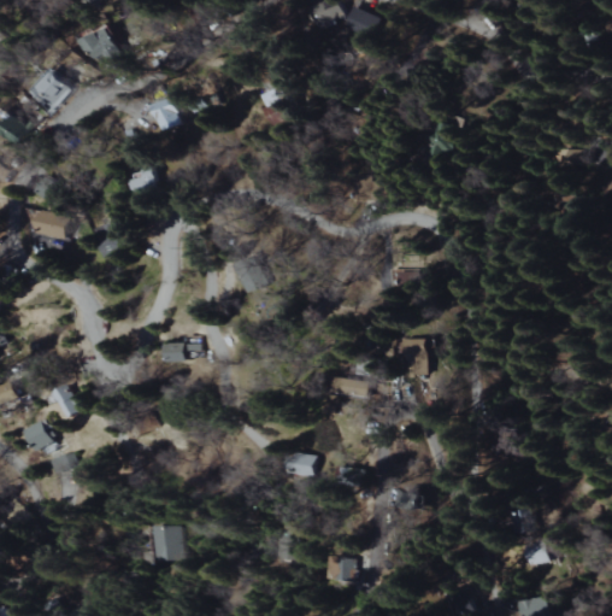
[(378,17),(352,5),(342,29),(368,40),(378,17)]
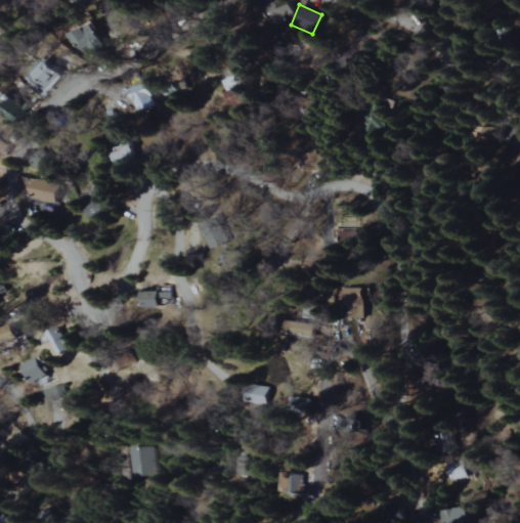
[(76,51),(85,47),(89,56),(102,51),(89,24),(68,34),(76,51)]
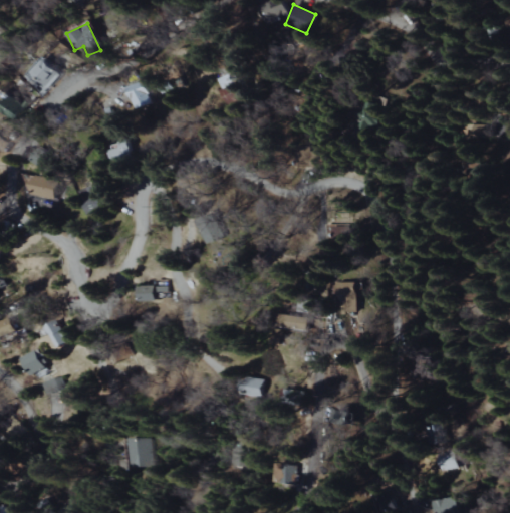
[(249,94),(243,79),(233,82),(230,72),(214,78),(224,103),(249,94)]
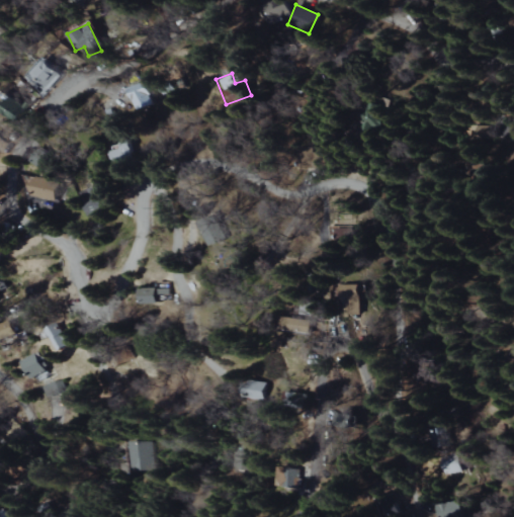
[(156,94),(170,89),(166,79),(153,84),(156,94)]
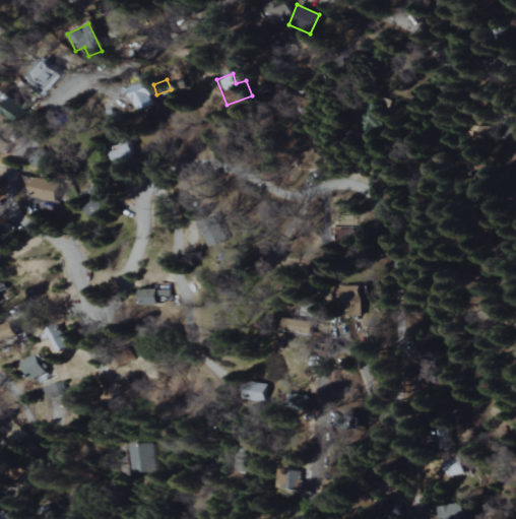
[(127,90),(132,110),(150,104),(144,85),(127,90)]
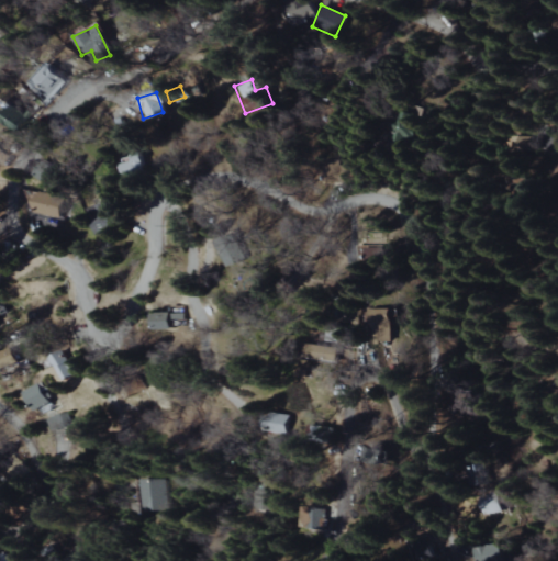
[(26,111),(7,103),(0,119),(0,125),(19,132),(26,111)]
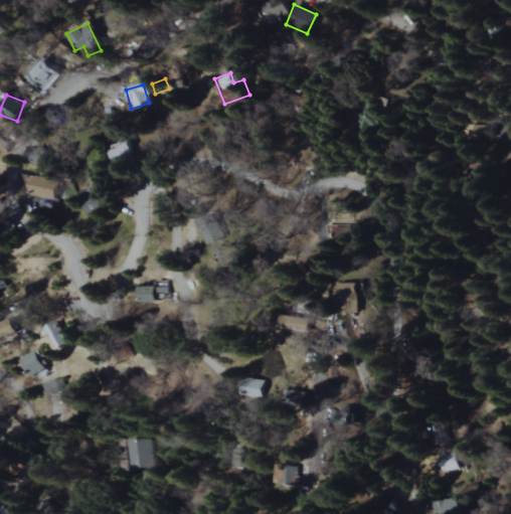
[(469,128),(469,138),(485,138),(486,129),(469,128)]
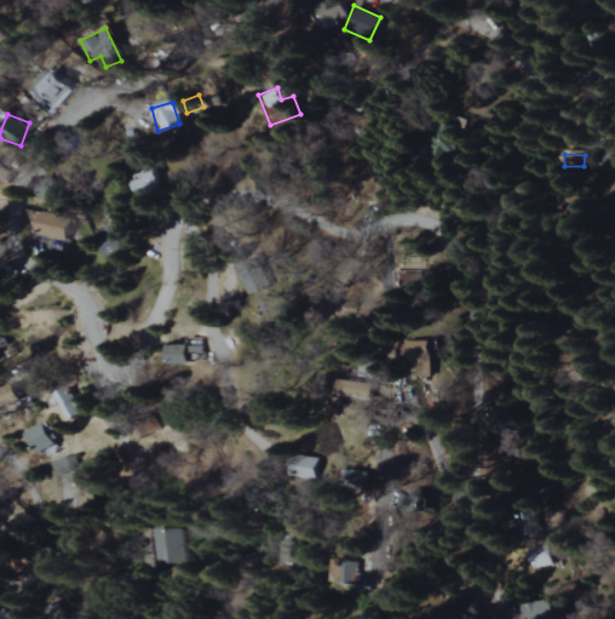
[(159,191),(153,168),(142,171),(143,176),(131,179),(136,198),(159,191)]
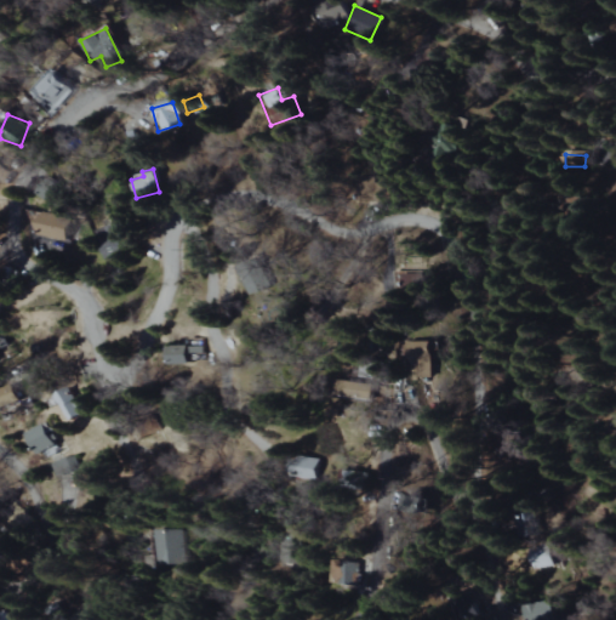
[(36,191),(53,205),(62,195),(44,182),(36,191)]
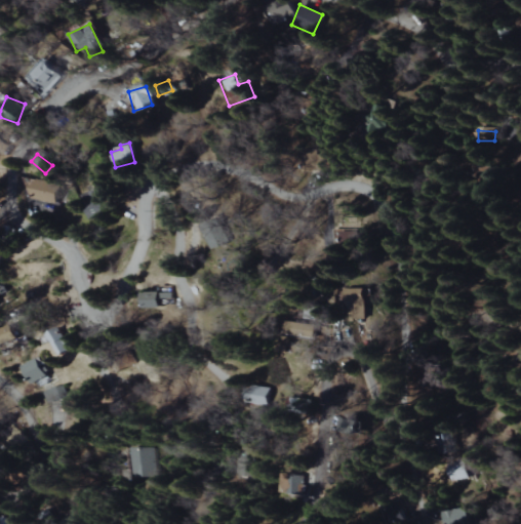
[(31,199),(54,202),(57,183),(33,178),(31,199)]
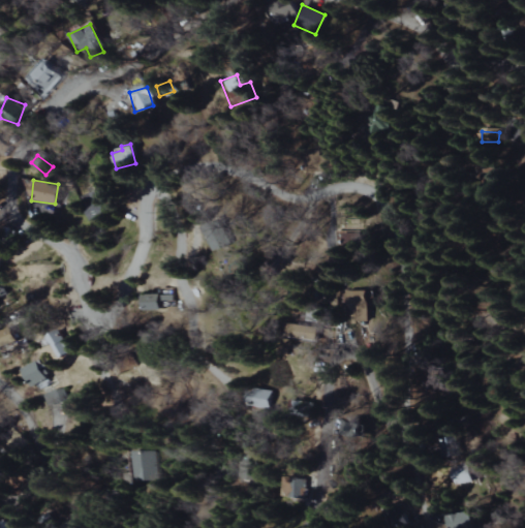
[(88,222),(106,216),(98,189),(80,195),(88,222)]
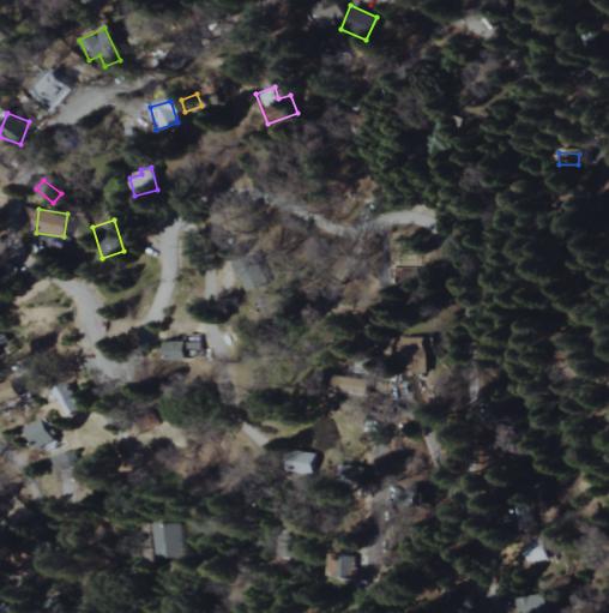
[(234,264),(246,292),(266,282),(254,254),(234,264)]
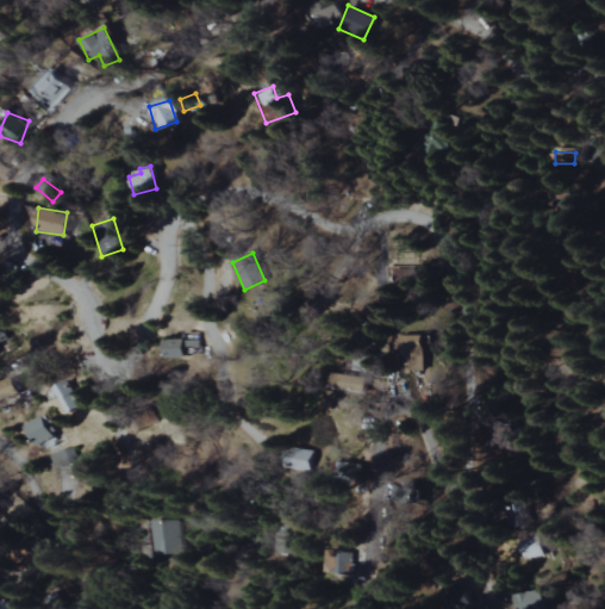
[(416,269),(387,266),(385,285),(413,289),(416,269)]
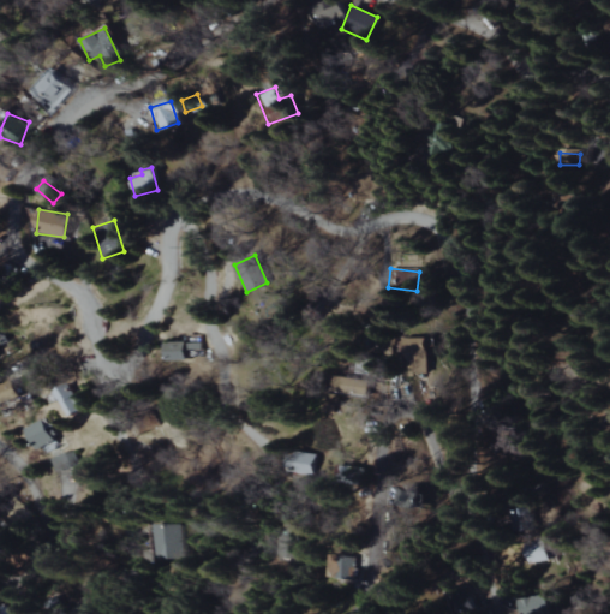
[(425,357),(425,337),(395,335),(395,356),(425,357)]
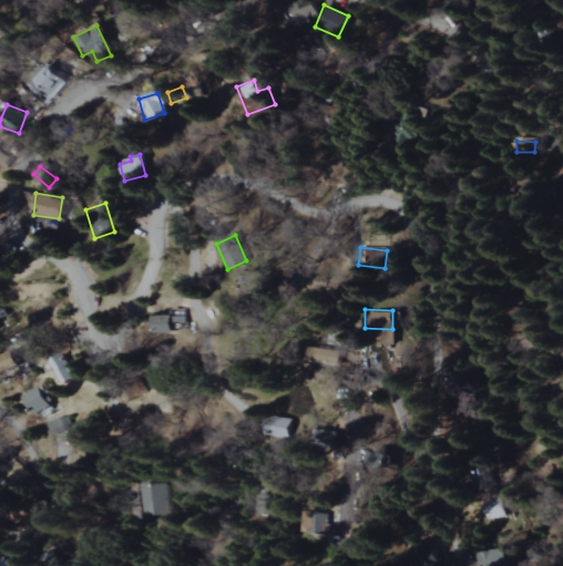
[(174,331),(173,322),(185,322),(184,315),(157,316),(157,332),(174,331)]
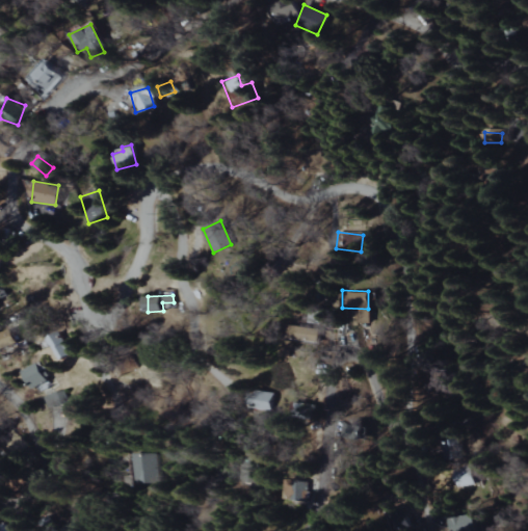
[(0,350),(15,343),(8,328),(0,332),(0,350)]
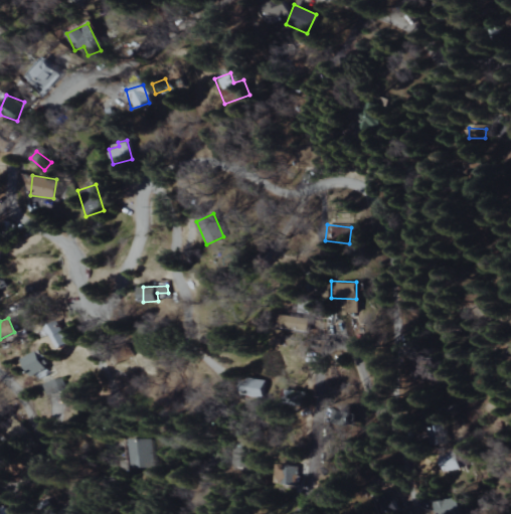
[(66,342),(54,324),(45,330),(56,348),(66,342)]
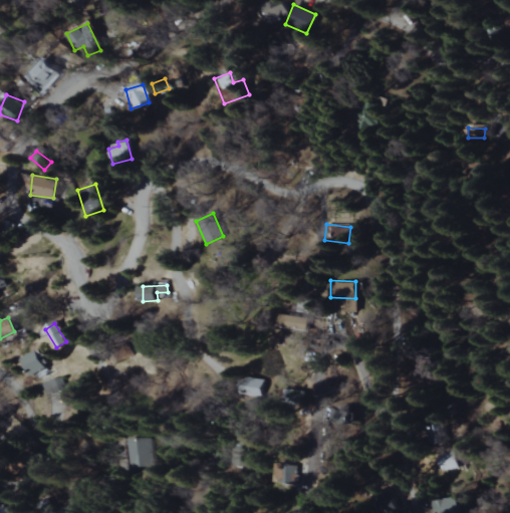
[(20,357),(30,375),(43,367),(33,349),(20,357)]
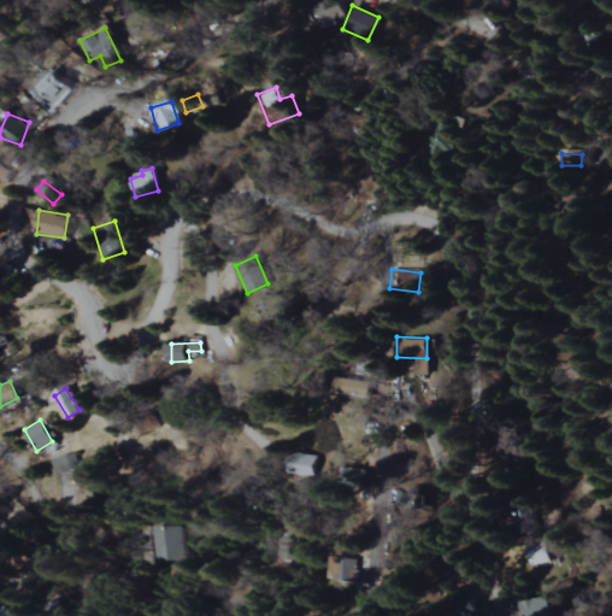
[(53,477),(74,468),(65,451),(45,461),(53,477)]
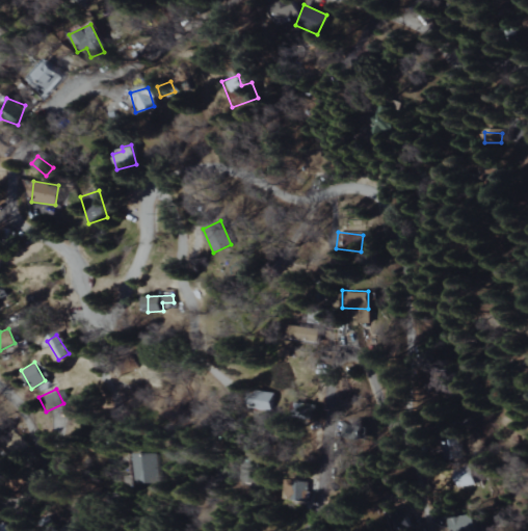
[(268,392),(253,390),(251,408),(266,410),(268,392)]
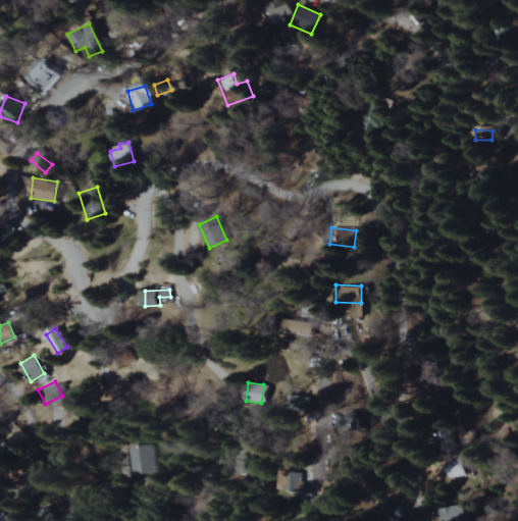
[(148,447),(126,447),(126,474),(148,474),(148,447)]
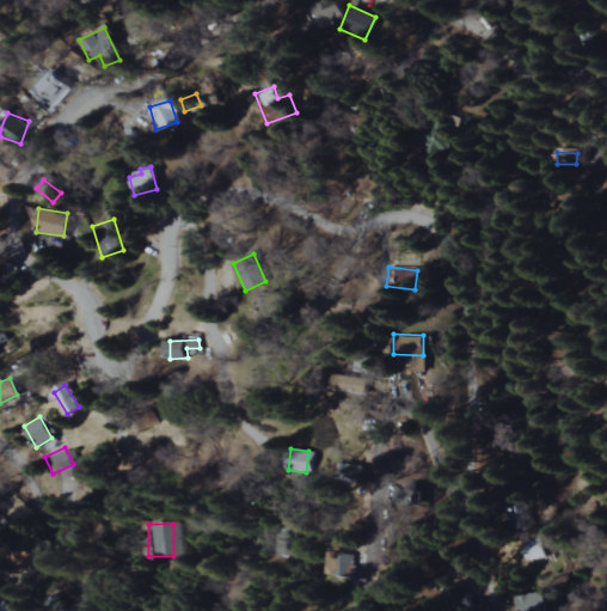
[(267,554),(283,555),(286,535),(269,533),(267,554)]
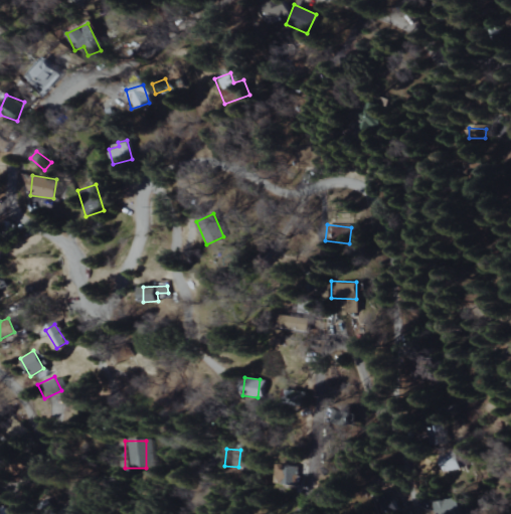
[(456,469),(456,457),(438,458),(439,470),(456,469)]
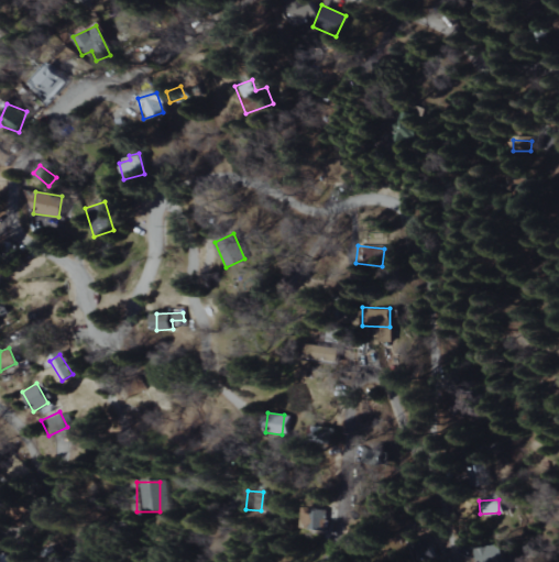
[(324,530),(327,516),(317,513),(313,528),(324,530)]
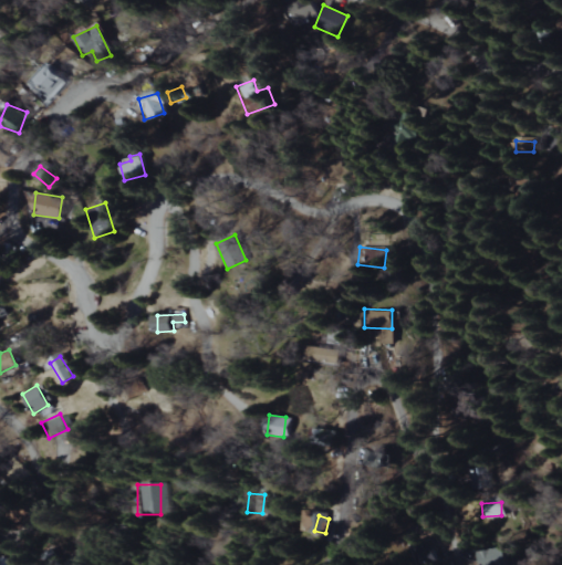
[(475,551),(476,564),(503,564),(502,547),(475,551)]
